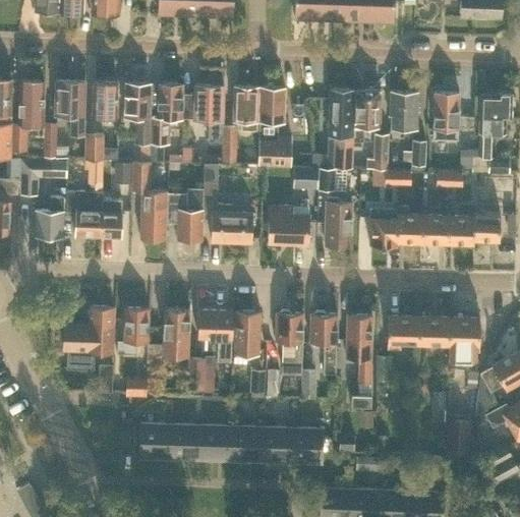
[(36,0),(36,12),(60,13),(60,0),(36,0)]
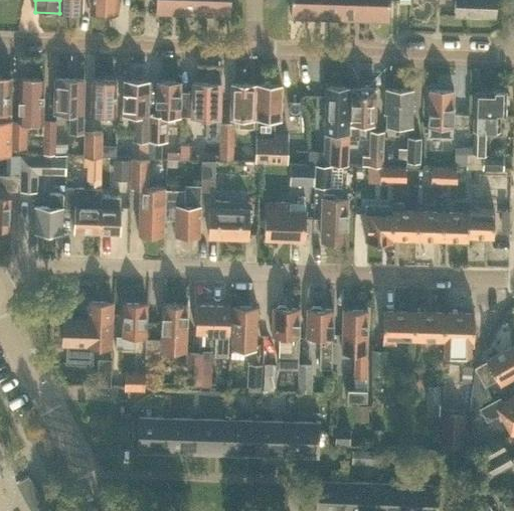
[(60,0),(60,13),(83,14),(83,0),(60,0)]
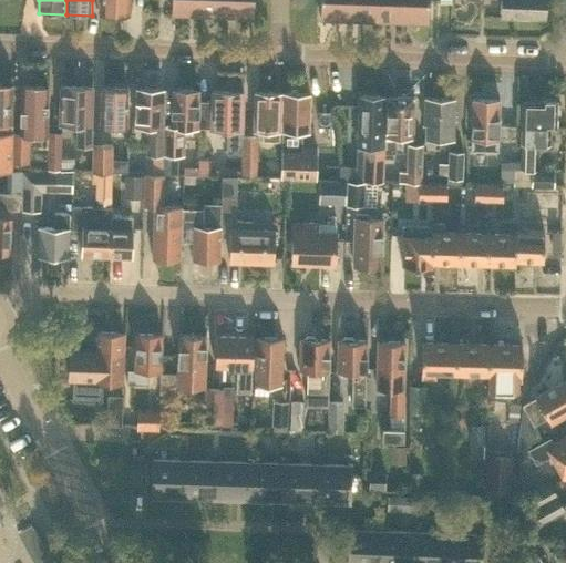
[(131,17),(131,0),(102,0),(102,16),(131,17)]
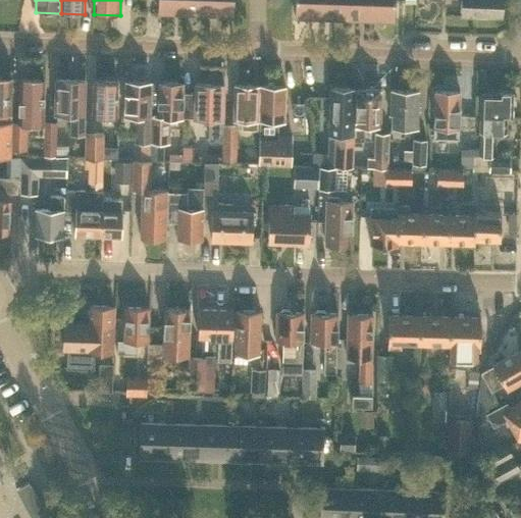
[(159,0),(159,16),(185,17),(185,0),(159,0)]
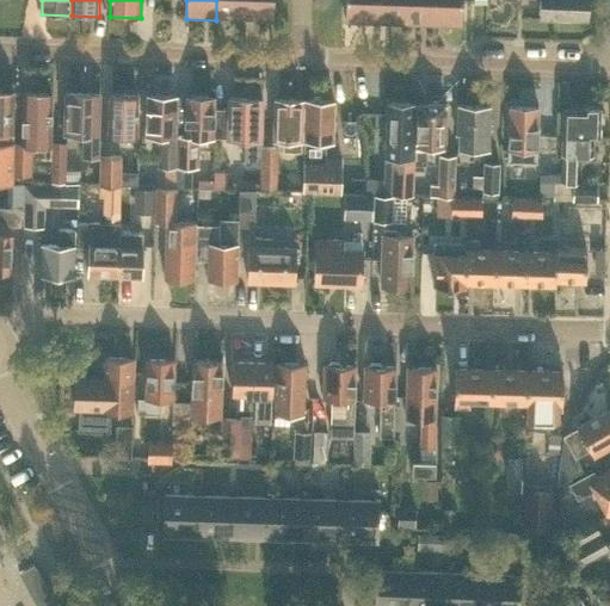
[(245,0),(216,0),(216,20),(245,22),(245,0)]
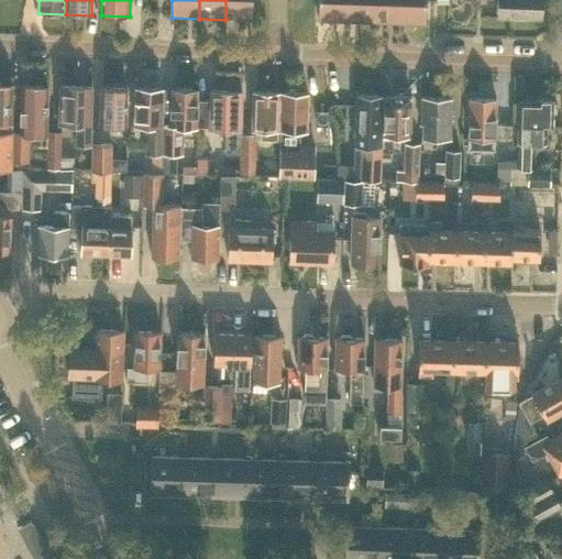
[(226,0),(226,20),(252,20),(252,0),(226,0)]
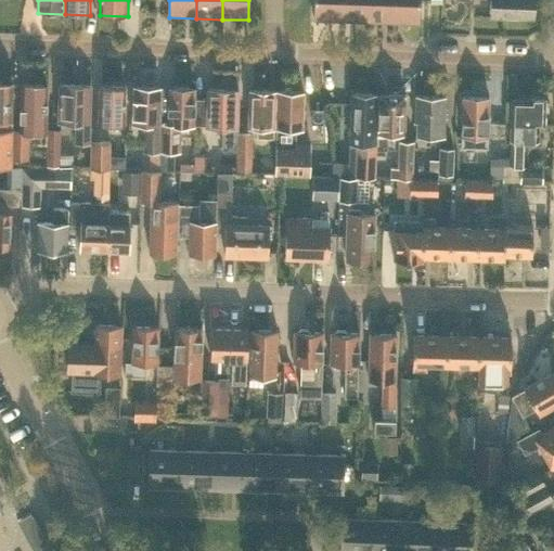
[(316,0),(316,22),(342,23),(342,0),(316,0)]
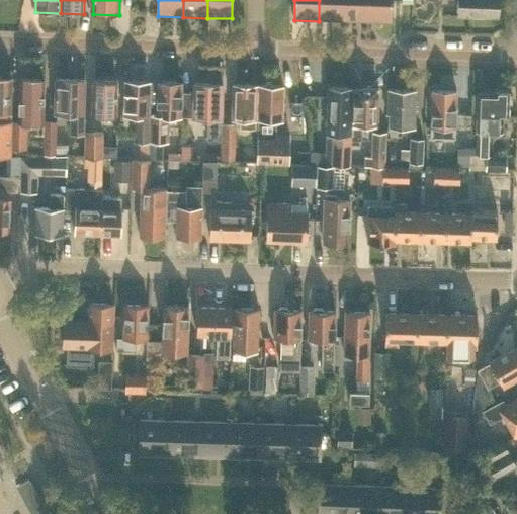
[(319,0),(319,21),(343,22),(343,0),(319,0)]
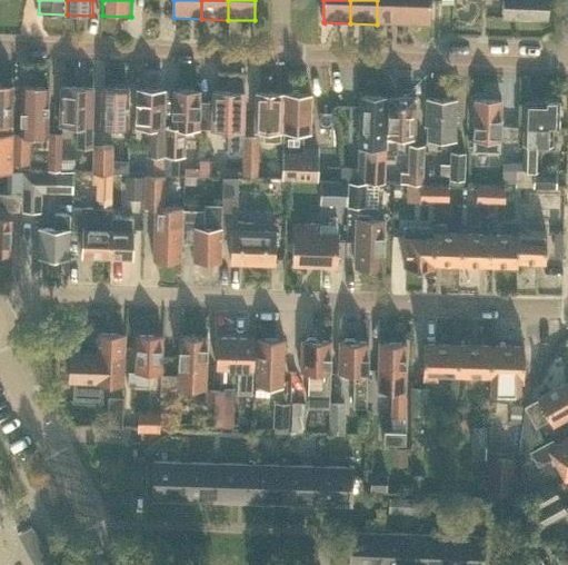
[(377,0),(377,25),(404,26),(404,0),(377,0)]
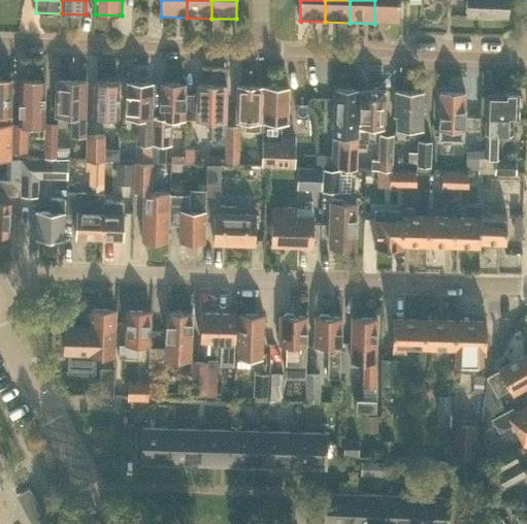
[(374,0),(374,24),(400,24),(400,0),(374,0)]
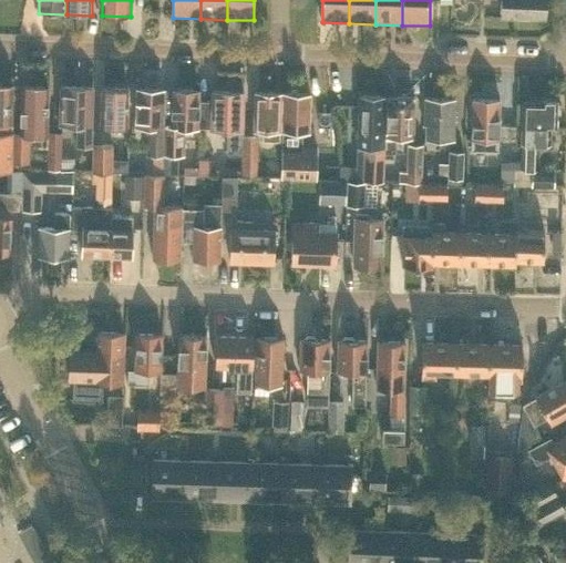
[(502,0),(502,20),(546,22),(546,0),(502,0)]
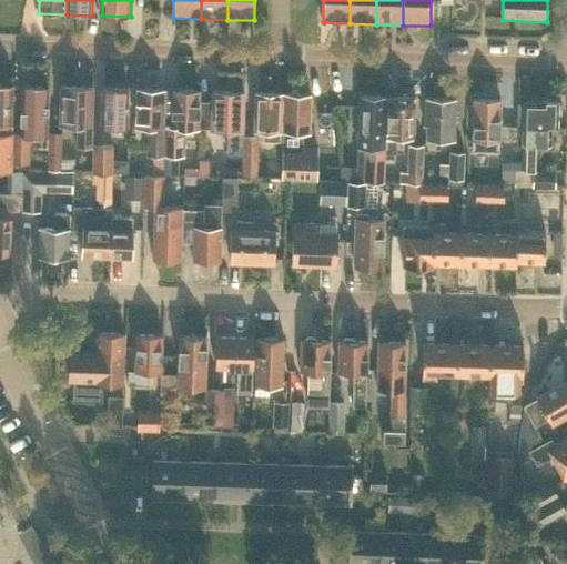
[(0,173),(12,174),(14,89),(0,88),(0,173)]
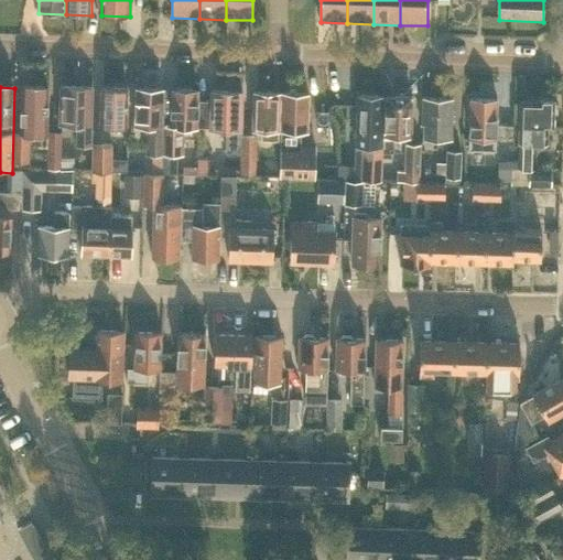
[(13,164),(30,164),(31,137),(47,137),(50,89),(23,88),(22,125),(23,125),(23,137),(14,136),(13,164)]
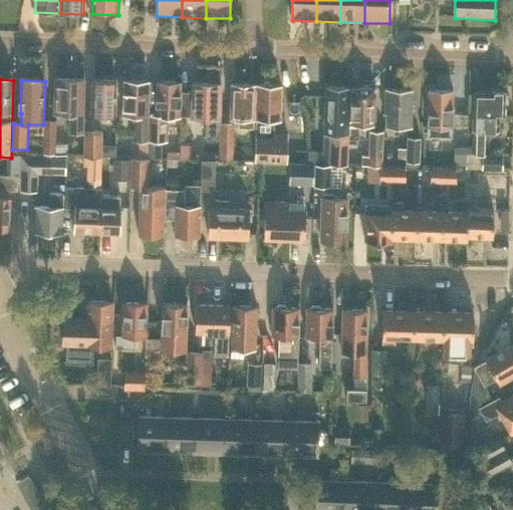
[(55,115),(71,115),(71,135),(83,135),(85,82),(56,81),(55,115)]
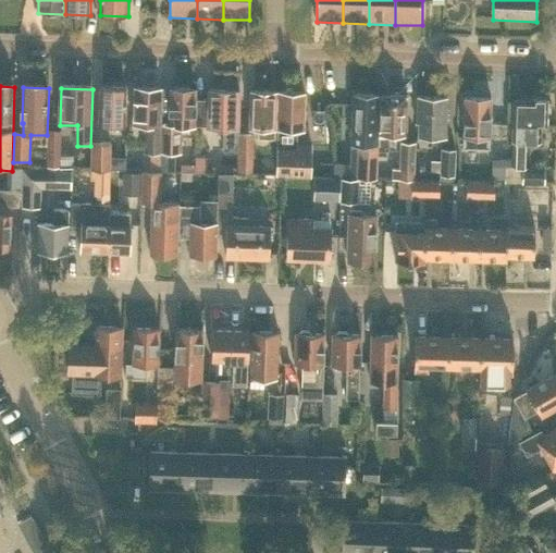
[(127,90),(101,89),(100,125),(126,126),(127,90)]
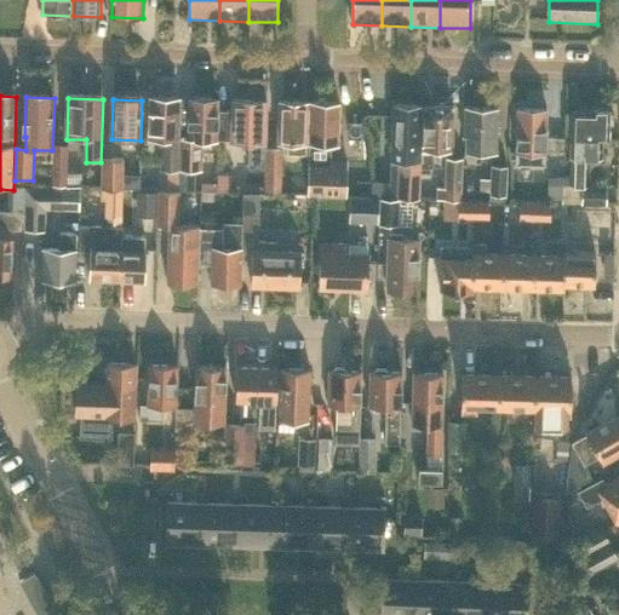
[(181,195),(181,193),(179,193),(179,177),(181,104),(181,102),(152,101),(150,142),(161,142),(161,194),(181,195)]
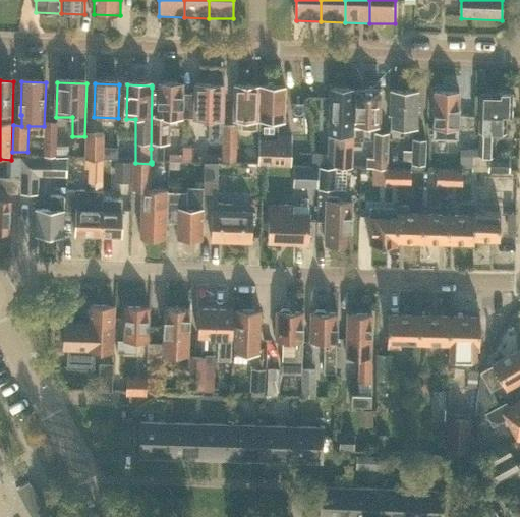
[(184,93),(184,87),(160,87),(159,119),(153,119),(152,149),(151,149),(151,162),(152,162),(152,164),(164,164),(164,145),(170,145),(171,120),(183,120),(183,110),(185,110),(185,93),(184,93)]
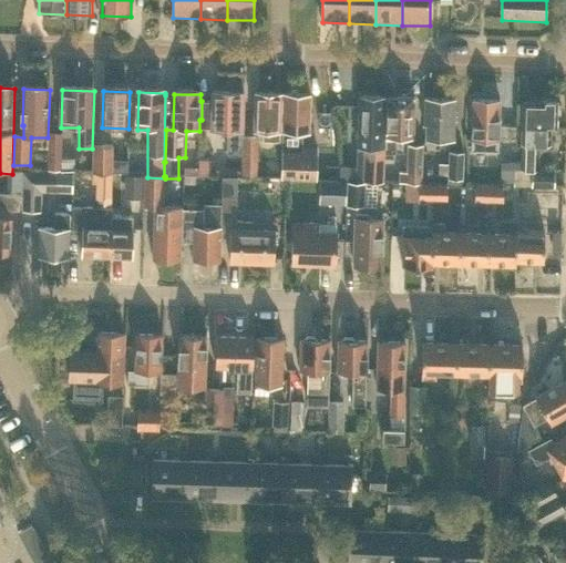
[(228,156),(243,156),(245,95),(213,94),(212,132),(229,132),(228,156)]
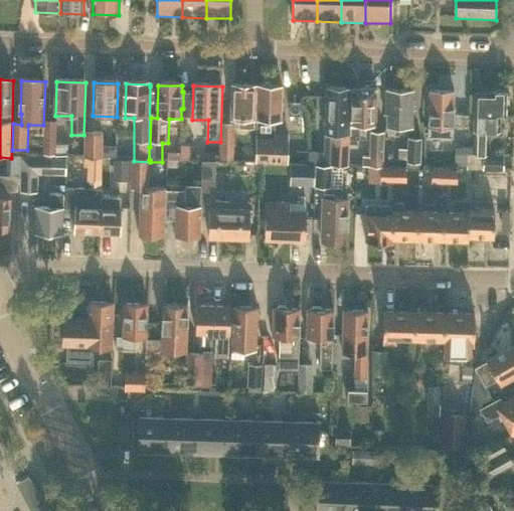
[(231,121),(239,121),(239,131),(257,131),(257,121),(257,88),(232,88),(231,121)]
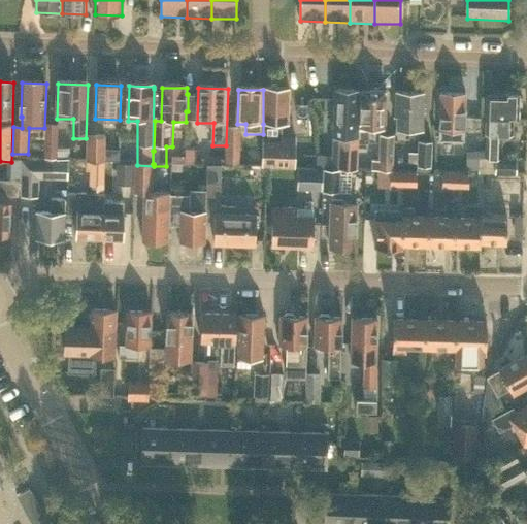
[(282,139),(282,126),(289,126),(290,91),(265,91),(264,124),(263,124),(263,134),(264,134),(264,138),(263,168),(296,170),(297,145),(296,145),(296,139),(282,139)]
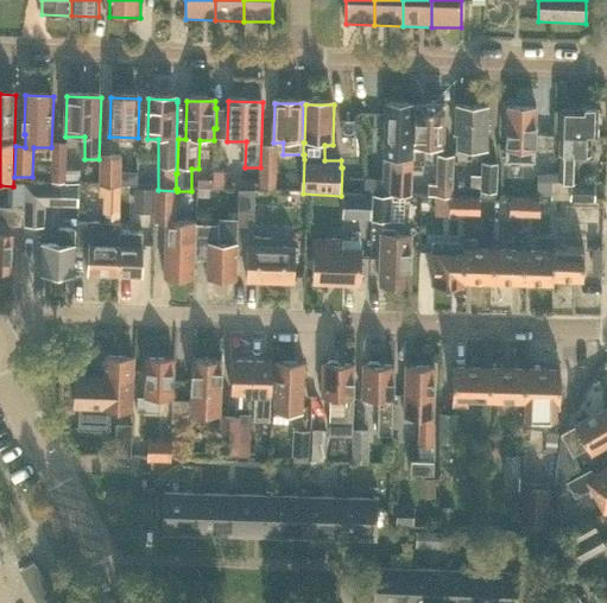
[(384,160),(393,160),(391,197),(412,198),(413,167),(415,146),(413,146),(415,107),(386,107),(385,146),(384,160)]
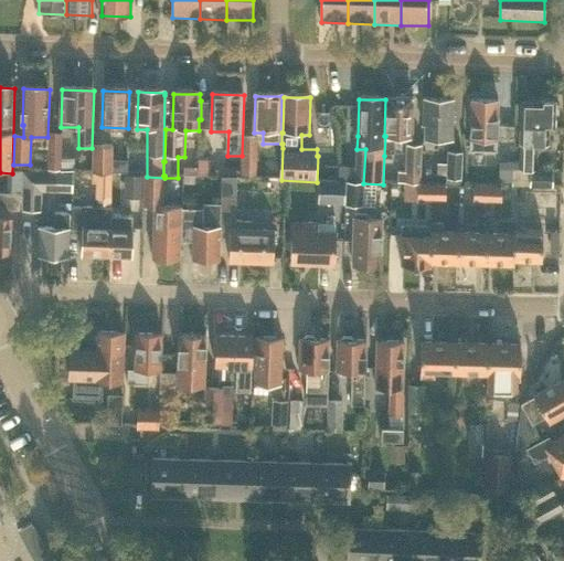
[(413,140),(414,101),(387,99),(386,136),(385,136),(384,156),(395,156),(395,144),(395,139),(413,140)]
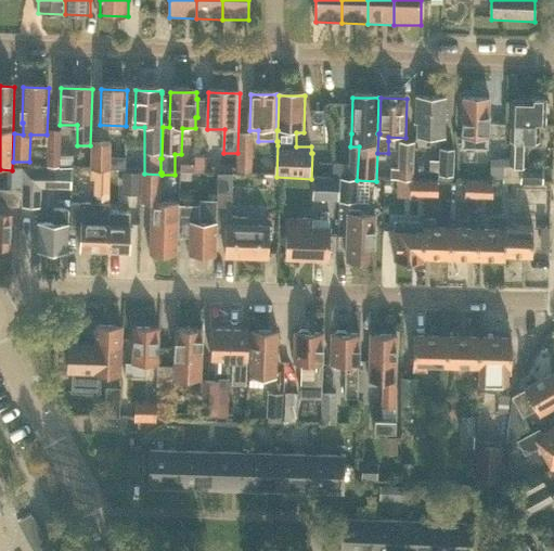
[(416,125),(419,125),(417,139),(446,139),(447,100),(416,99),(416,125)]
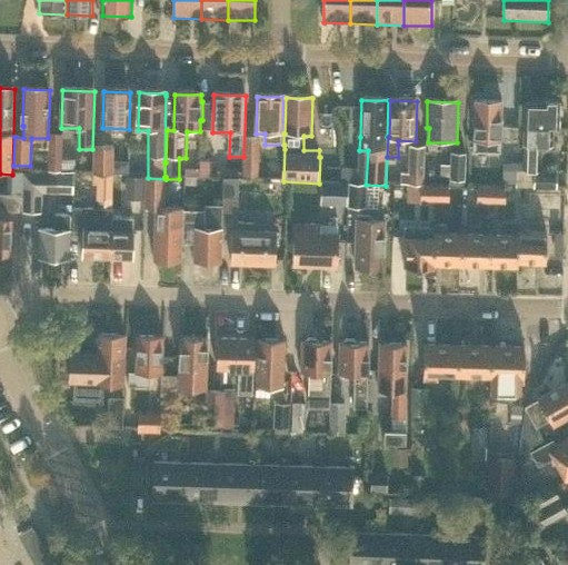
[(545,105),(526,105),(525,130),(526,131),(524,172),(517,172),(517,186),(517,190),(557,190),(557,174),(540,174),(541,148),(552,148),(554,131),(559,132),(559,117),(564,117),(564,107),(559,107),(559,103),(545,102),(545,105)]
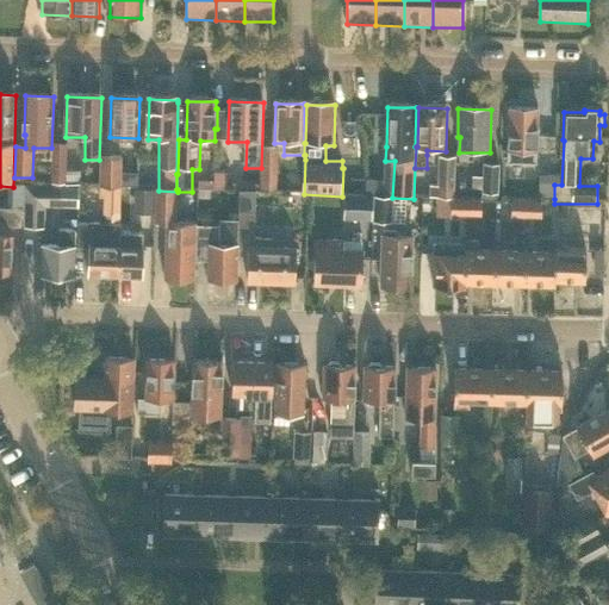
[(509,153),(509,164),(538,166),(538,154),(539,111),(510,111),(509,153)]
